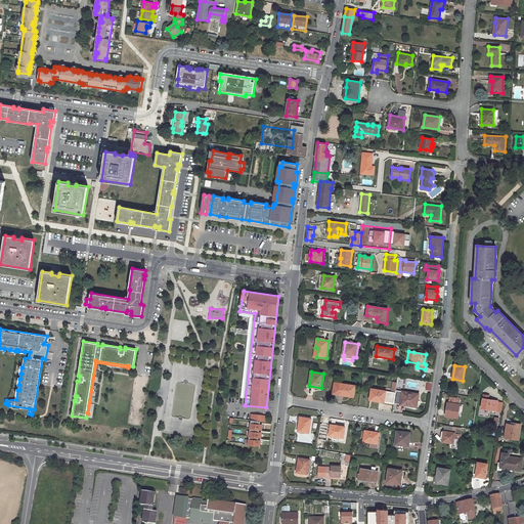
[(340,393),(340,394),(344,394),(344,395),(350,397),(351,395),(354,395),(355,386),(335,383),(334,392),(340,393)]
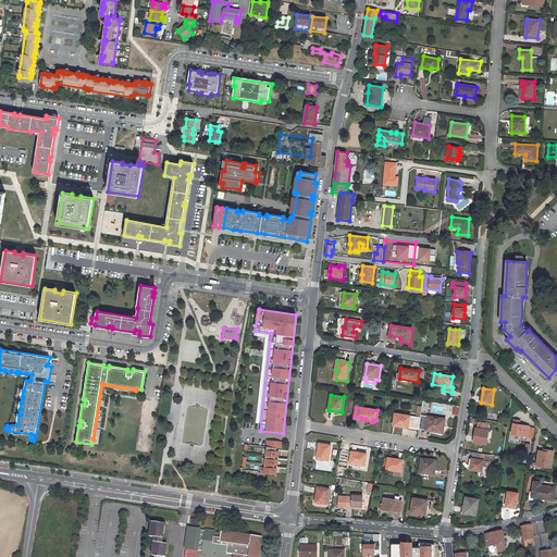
[(419,429),(421,417),(417,417),(410,416),(395,413),(394,423),(397,424),(396,425),(404,426),(419,429)]
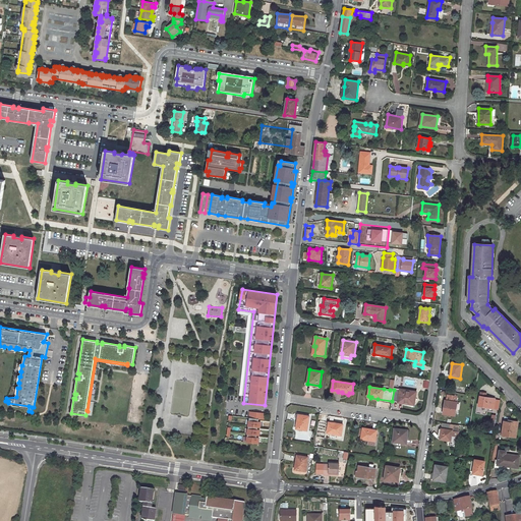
[(398,402),(398,403),(414,405),(416,392),(394,388),(394,390),(392,401),(398,402)]
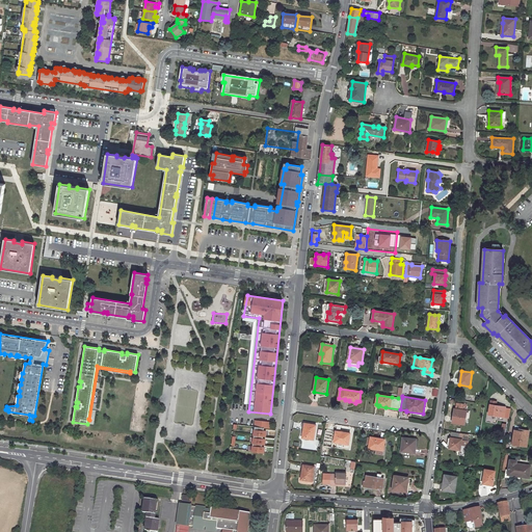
[(489,404),(488,415),(504,417),(505,407),(489,404)]
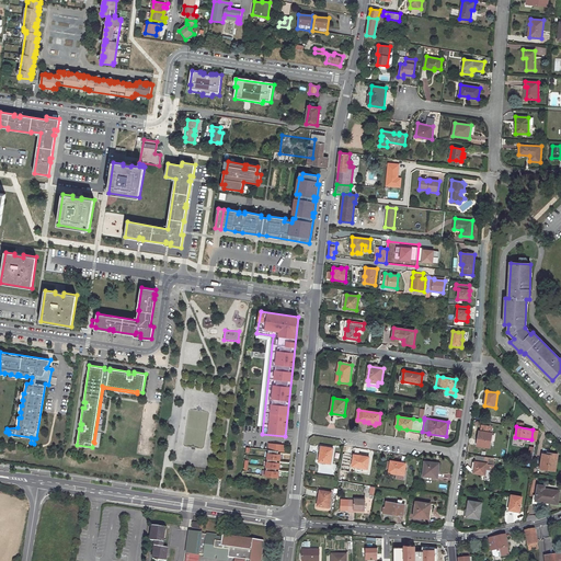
[(480,432),(478,445),(490,447),(492,434),(480,432)]
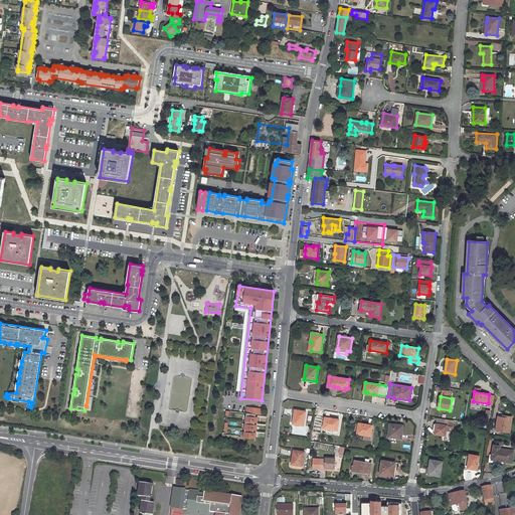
[(294,414),(293,423),(304,425),(306,411),(295,410),(295,414),(294,414)]
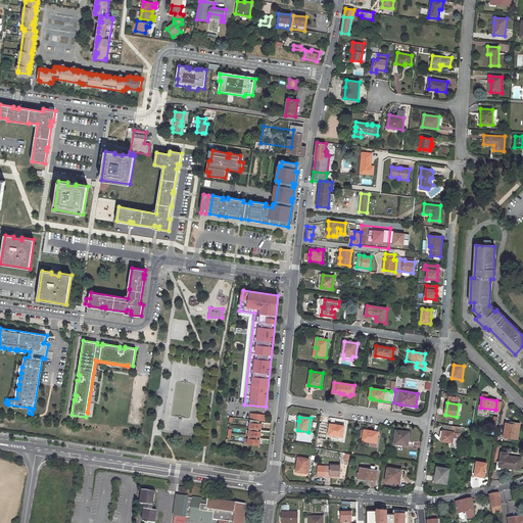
[(259,420),(250,419),(249,427),(258,428),(262,429),(262,423),(259,423),(259,420)]
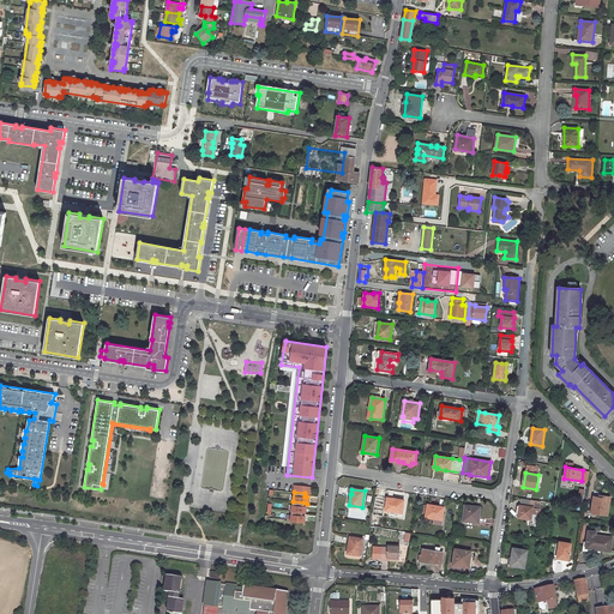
[(594,497),(593,507),(597,509),(597,513),(608,516),(611,498),(605,497),(605,498),(600,498),(594,497)]
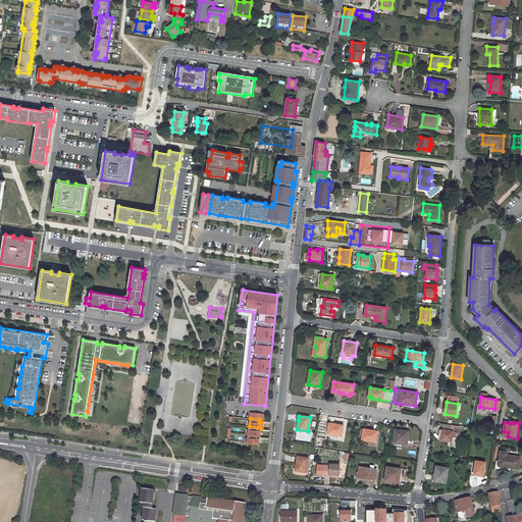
[(329,423),(327,433),(342,436),(344,425),(335,424),(329,423)]
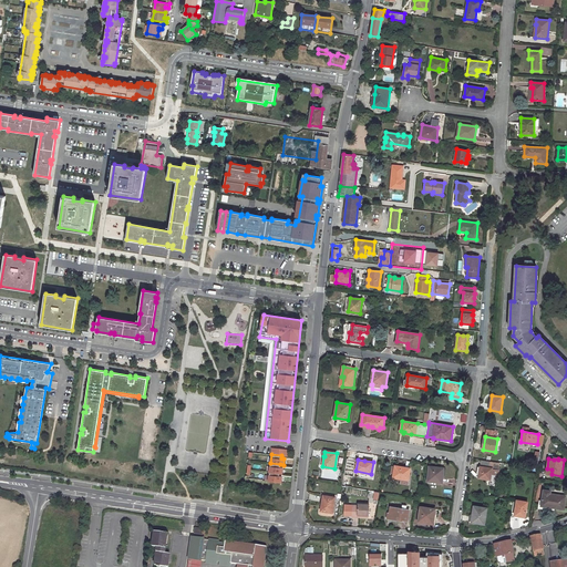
[(280,464),(270,463),(269,472),(279,473),(282,473),(282,467),(280,467),(280,464)]
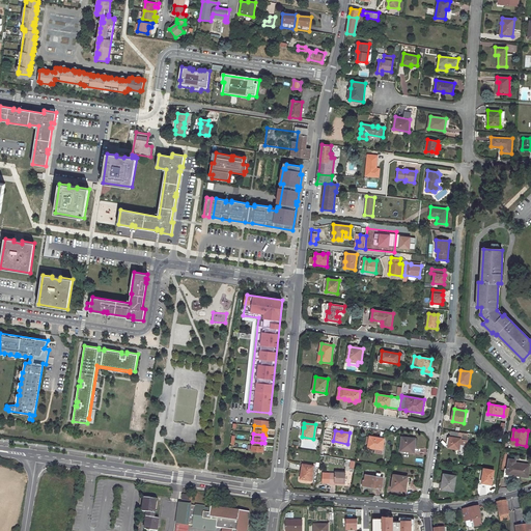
[(367,439),(366,443),(368,444),(368,447),(375,449),(375,452),(382,453),(385,439),(380,439),(380,438),(370,436),(369,438),(369,439),(367,439)]
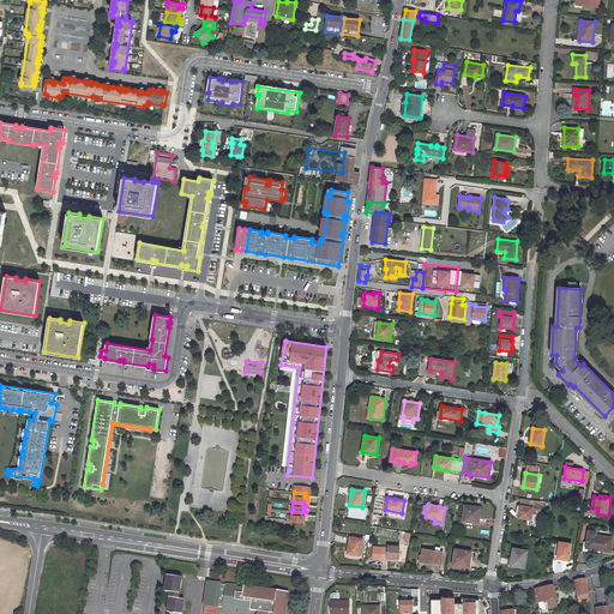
[(480,510),(477,510),(477,507),(465,505),(463,521),(479,523),(480,510)]
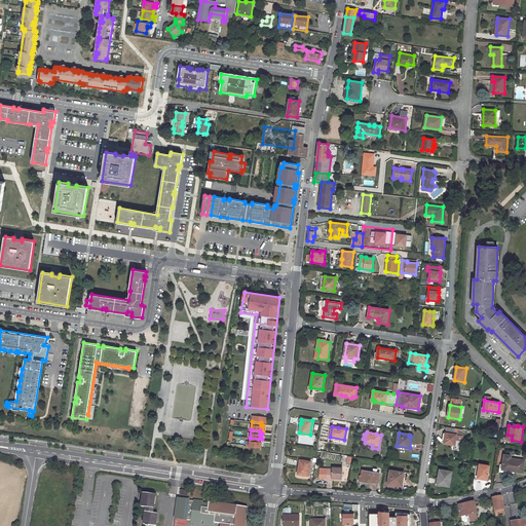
[(447,440),(446,444),(455,445),(456,435),(446,433),(445,439),(447,440)]
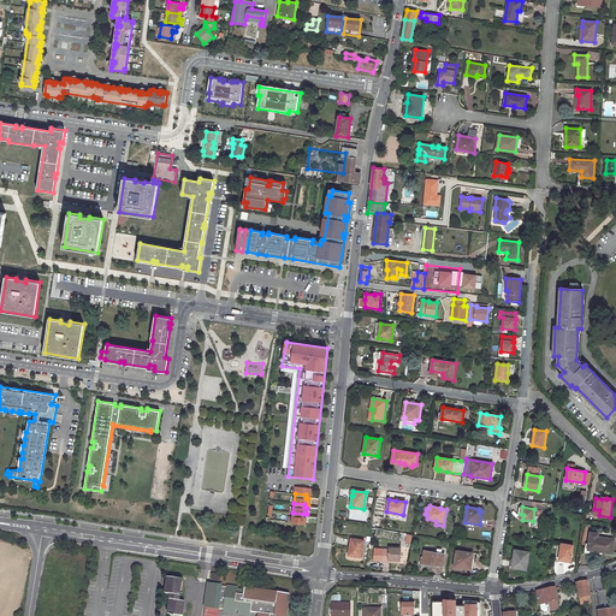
[(303,514),(292,513),(292,522),(306,523),(306,517),(303,517),(303,514)]
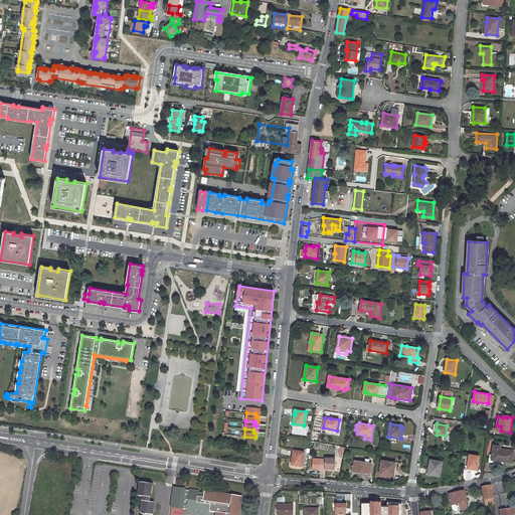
[(494,445),(492,460),(497,461),(497,460),(500,460),(500,461),(513,463),(514,451),(500,449),(501,446),(494,445)]
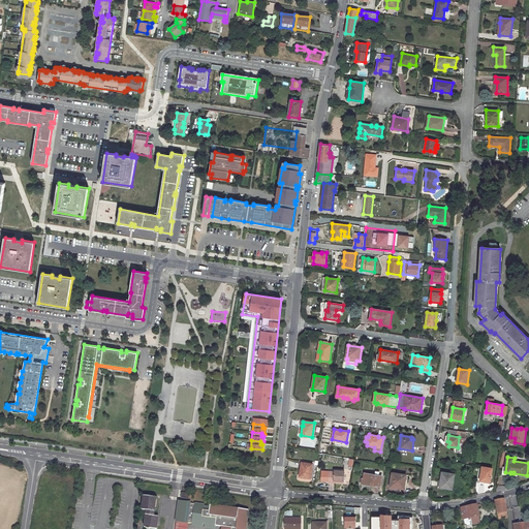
[(301,467),(300,476),(311,478),(313,464),(302,462),(302,467),(301,467)]
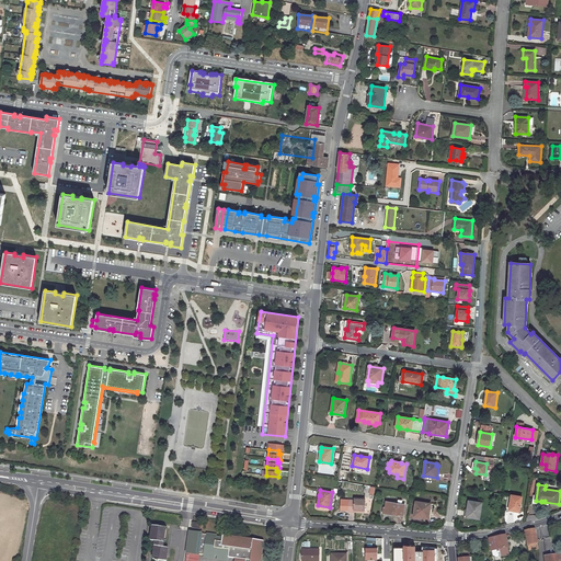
[(514,511),(514,512),(519,513),(523,496),(512,495),(510,510),(514,511)]
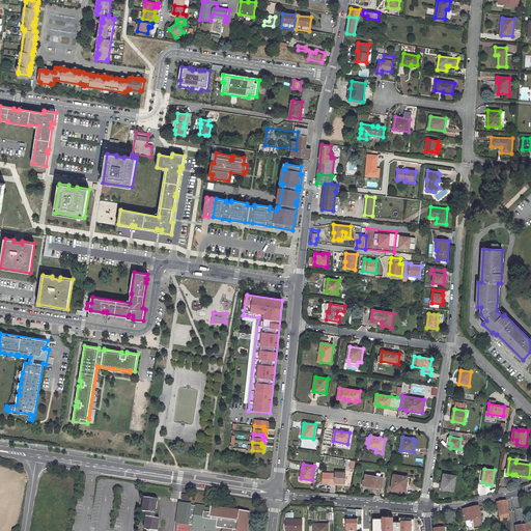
[(330,473),(330,484),(335,484),(335,482),(345,482),(345,472),(335,472),(335,473),(330,473)]
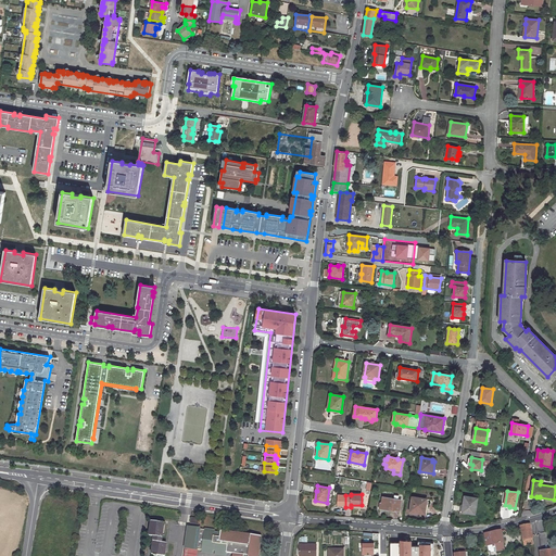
[(380,503),(379,508),(395,510),(400,510),(401,500),(399,500),(399,495),(394,495),(394,498),(383,497),(382,504),(380,503)]
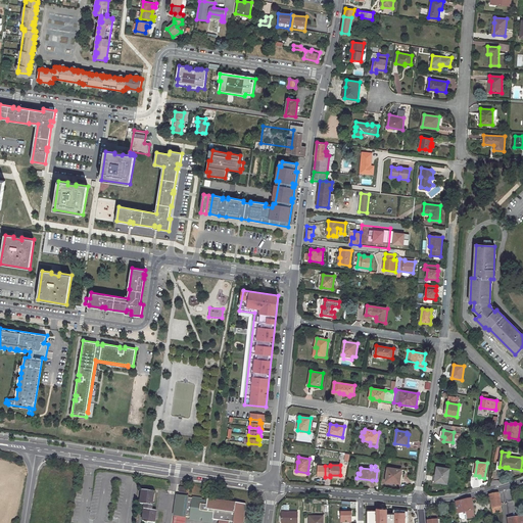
[(437,467),(435,482),(447,483),(449,469),(437,467)]
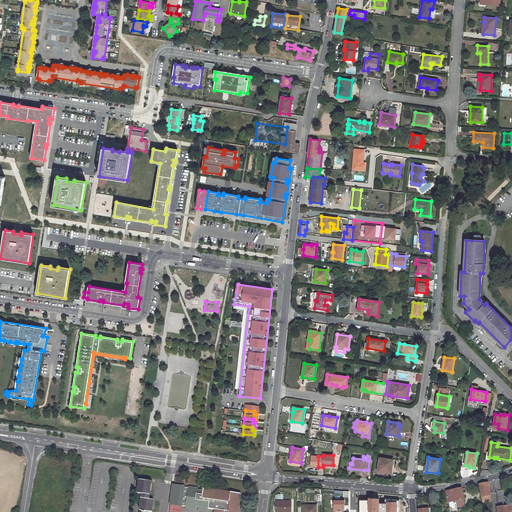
[(380,458),(378,471),(390,473),(391,465),(392,466),(393,460),(380,458)]
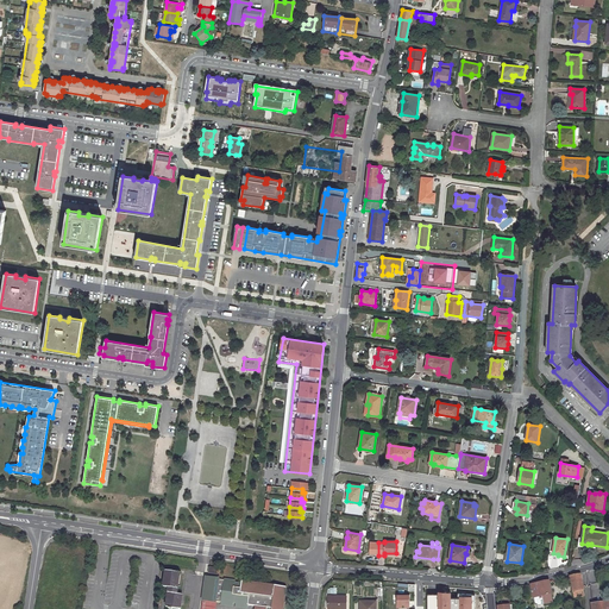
[(167,571),(164,586),(169,588),(167,607),(181,608),(183,595),(177,594),(180,572),(167,571)]
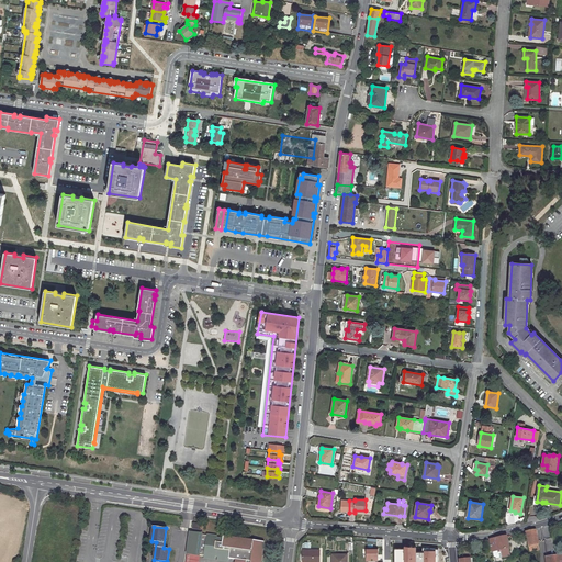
[(536,530),(519,534),(518,536),(518,537),(526,535),(529,547),(538,544),(536,530)]
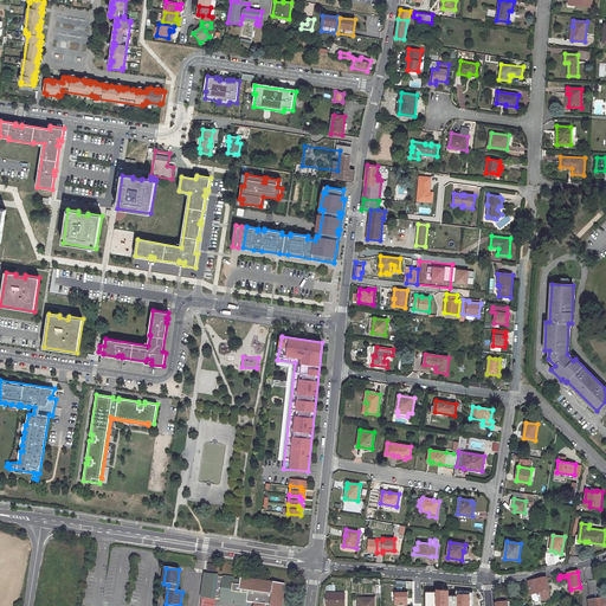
[(282,605),(285,585),(275,584),(242,579),(242,581),(234,580),(234,578),(224,577),(224,578),(219,577),(219,575),(207,574),(204,598),(216,600),(216,599),(220,600),(232,603),(233,600),(236,601),(234,603),(247,605),(247,603),(256,604),(255,605),(282,605)]
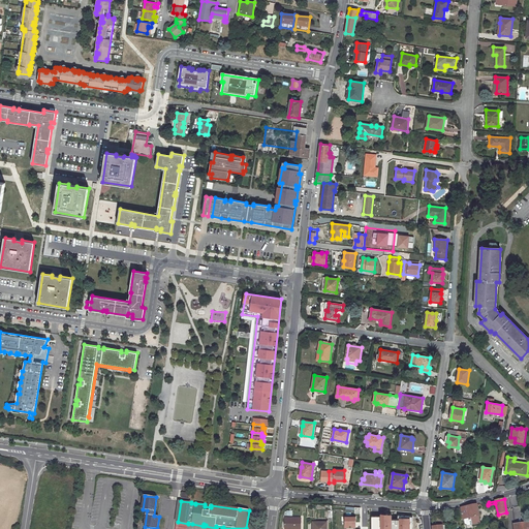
[(476,504),(461,507),(463,520),(470,518),(472,525),(480,523),(476,504)]
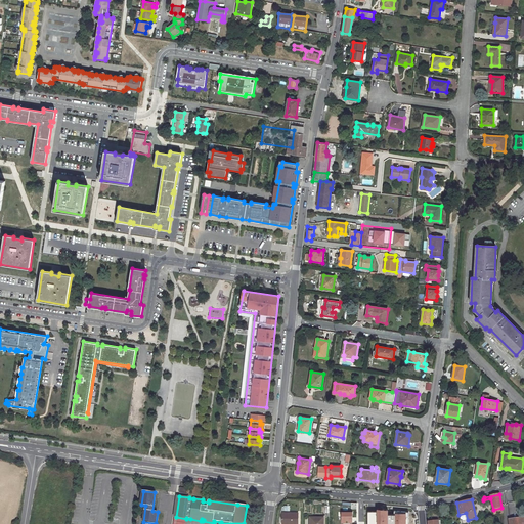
[(388,523),(388,509),(377,510),(377,523),(388,523)]
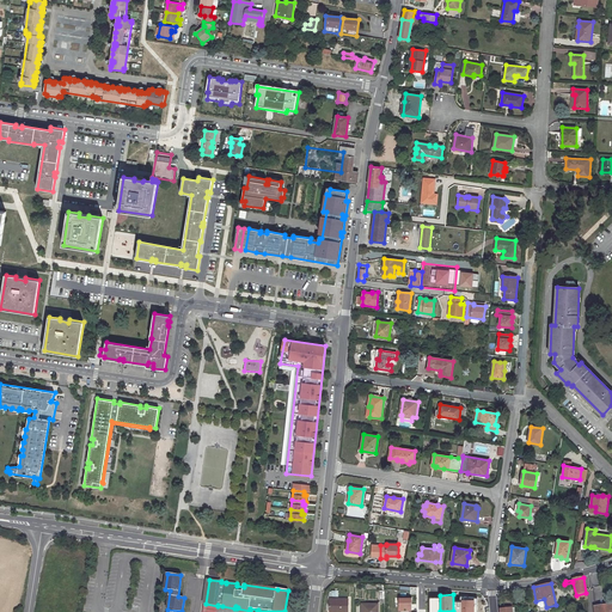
[(411,598),(398,598),(398,611),(411,611),(411,598)]
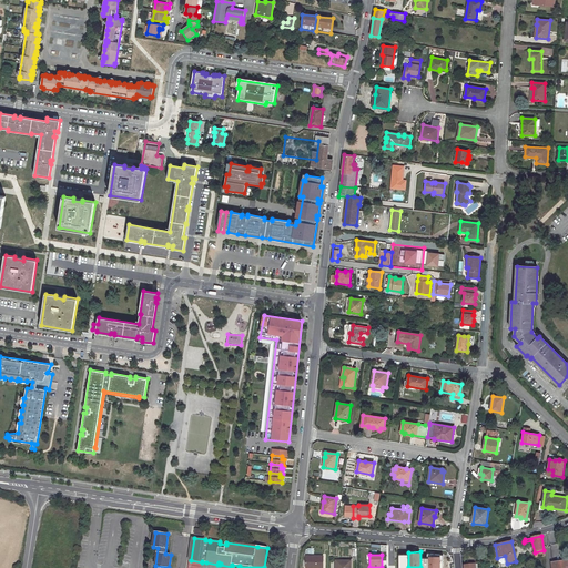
[(306,556),(306,567),(323,567),(323,556),(306,556)]
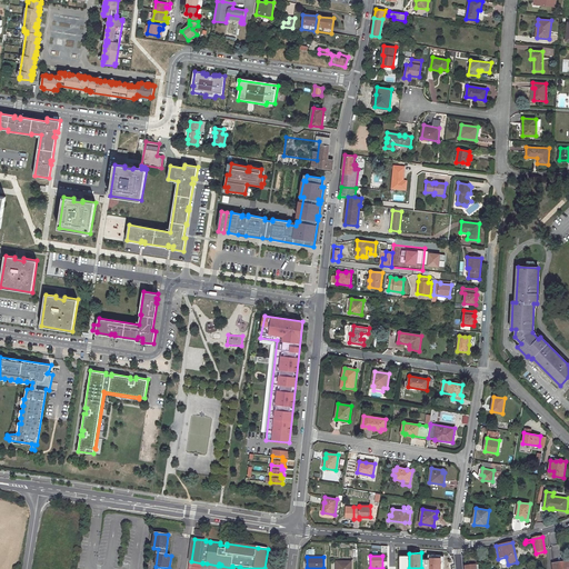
[(440,568),(441,558),(429,557),(429,568),(440,568)]
